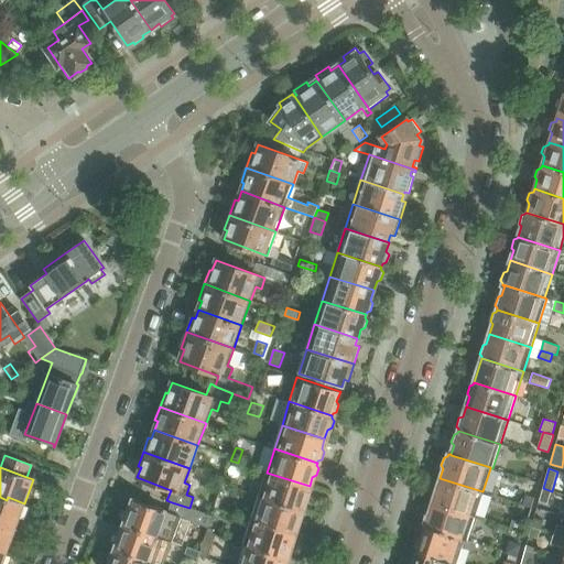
[(267,473),(259,496),(302,510),(302,508),(306,507),(308,499),(306,496),(310,486),(267,473)]
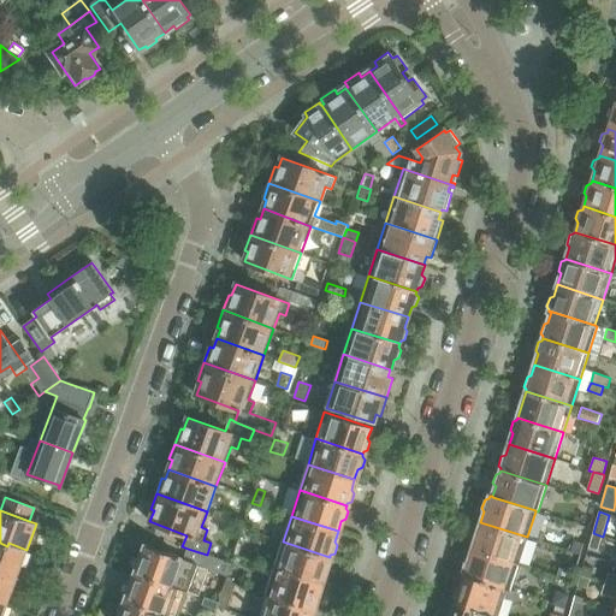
[(473,548),(472,549),(519,563),(527,537),(480,522),(477,533),(473,534),(471,544),(473,548)]
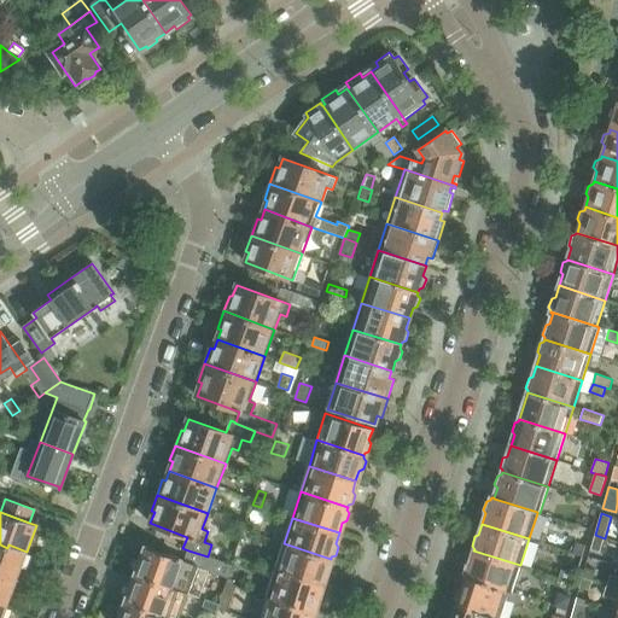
[(605,538),(595,535),(590,551),(601,553),(605,538)]
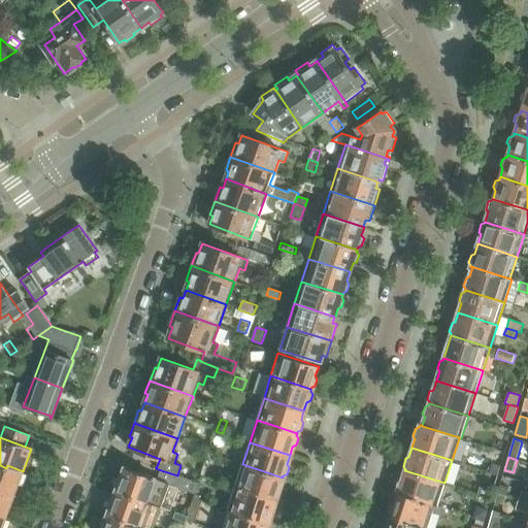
[(284,483),(282,480),(283,477),(242,464),(235,487),(275,500),(278,491),(282,489),(284,483)]
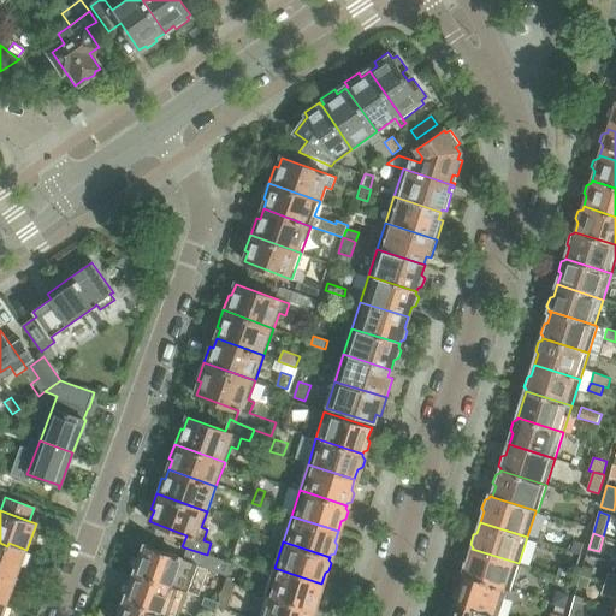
[(574,542),(570,552),(581,555),(585,544),(574,542)]
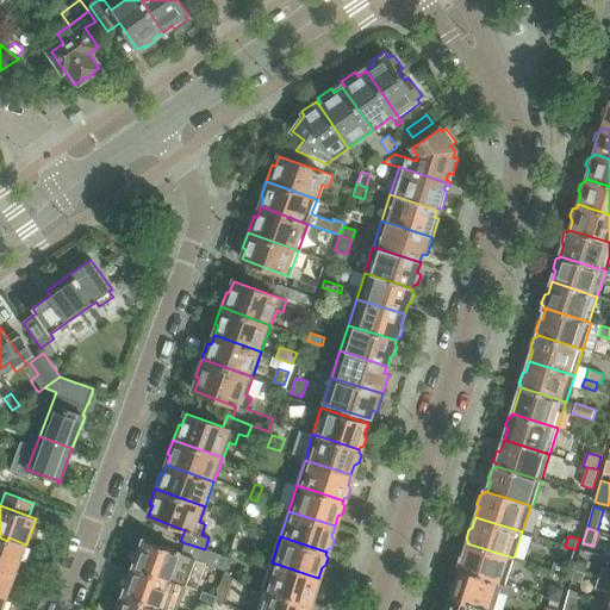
[(0,566),(16,573),(26,545),(8,537),(7,541),(0,537),(0,566)]
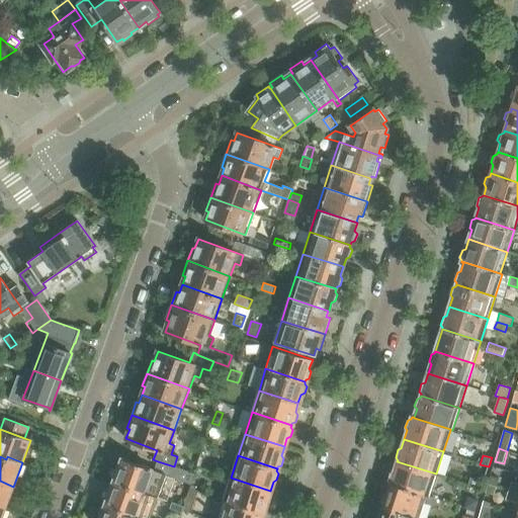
[(112,477),(114,480),(113,482),(158,498),(166,476),(191,485),(194,475),(174,466),(158,461),(155,470),(121,458),(117,468),(114,469),(112,477)]
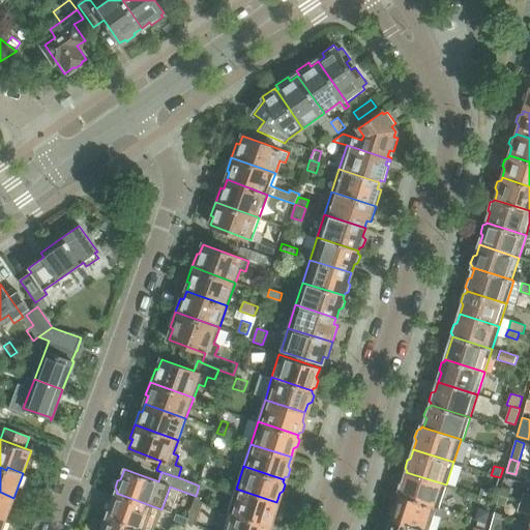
[(437,507),(439,507),(446,484),(406,472),(403,481),(400,482),(398,491),(400,493),(399,495),(400,495),(437,507)]
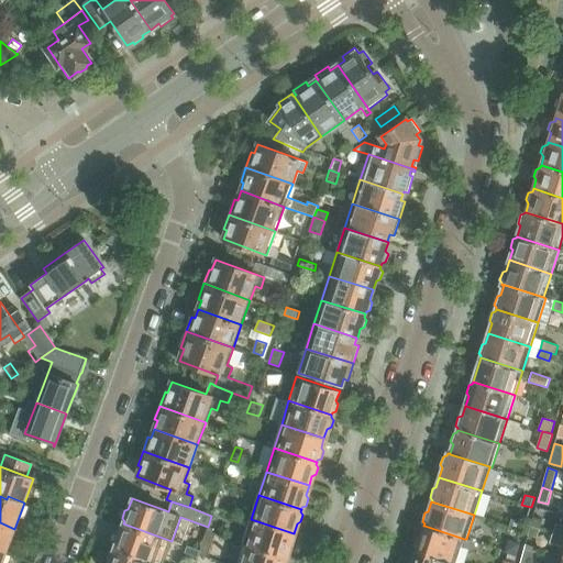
[(540,529),(543,530),(547,521),(533,517),(531,526),(540,529)]
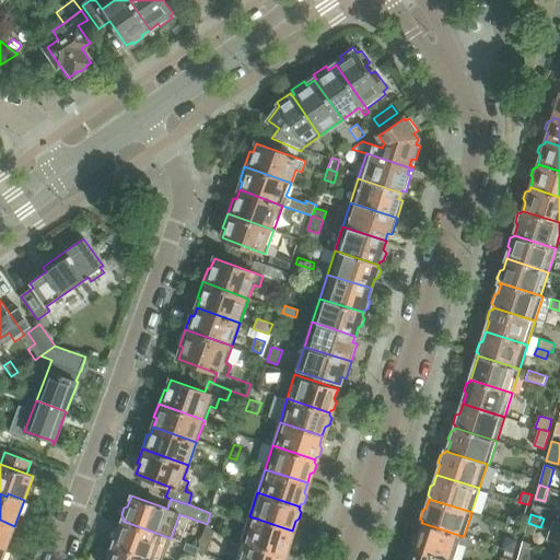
[(289,539),(292,531),(249,516),(242,540),(284,553),(284,551),(289,550),(291,543),(289,539)]
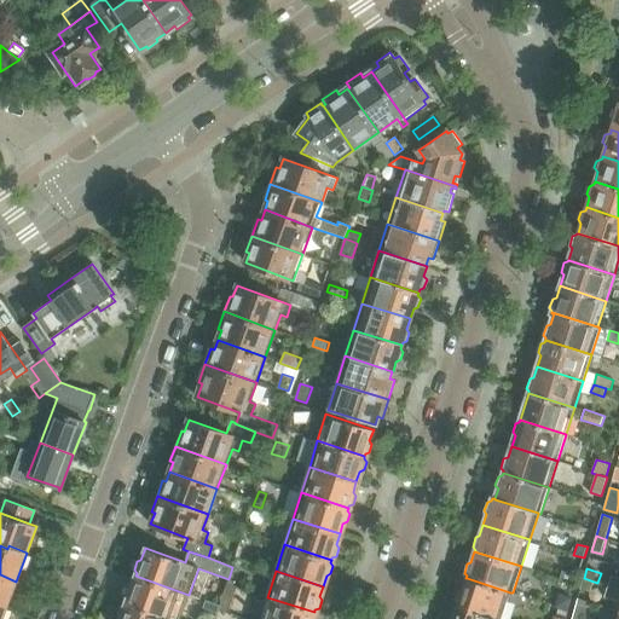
[(0,603),(7,607),(16,582),(0,574),(0,603)]
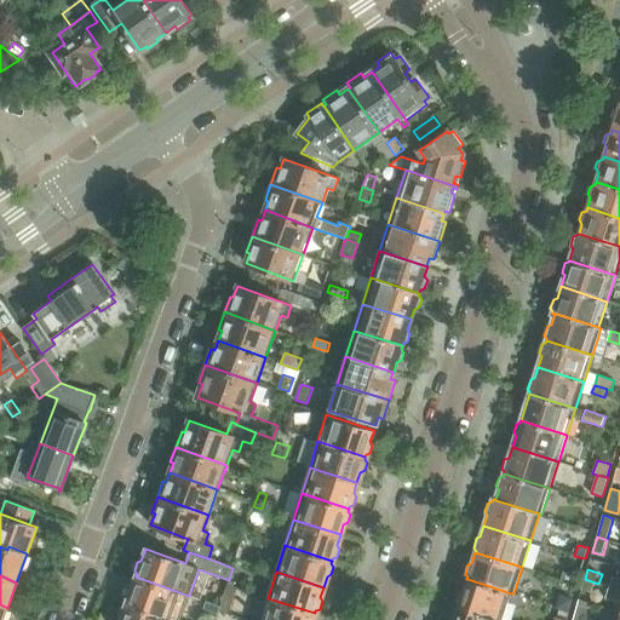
[(126,602),(126,603),(168,619),(170,619),(179,619),(189,596),(136,577),(131,589),(127,590),(124,598),(126,602)]
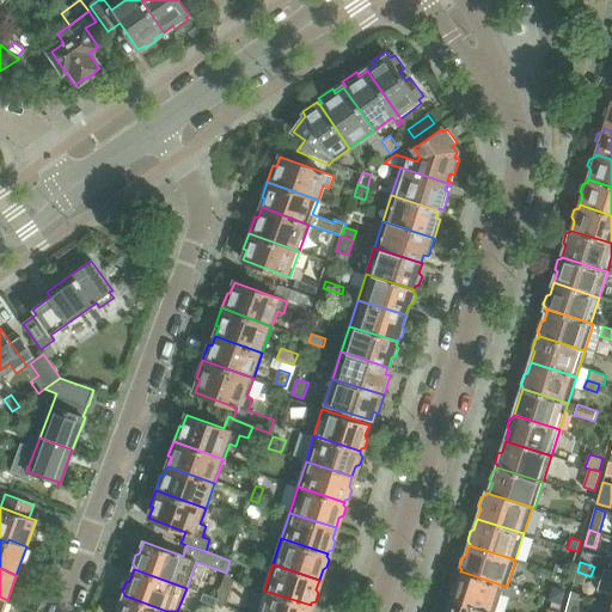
[(611,570),(605,569),(601,580),(611,582),(611,570)]
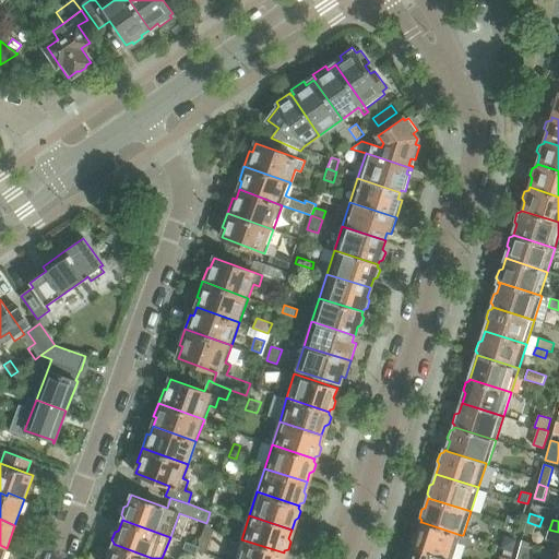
[(452,558),(461,535),(421,522),(418,533),(414,534),(412,542),(414,545),(414,547),(450,558),(452,558)]
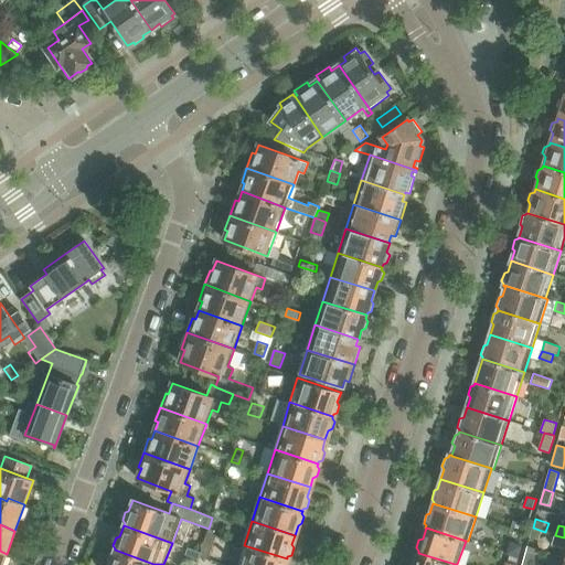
[(542,531),(533,528),(529,542),(539,544),(542,531)]
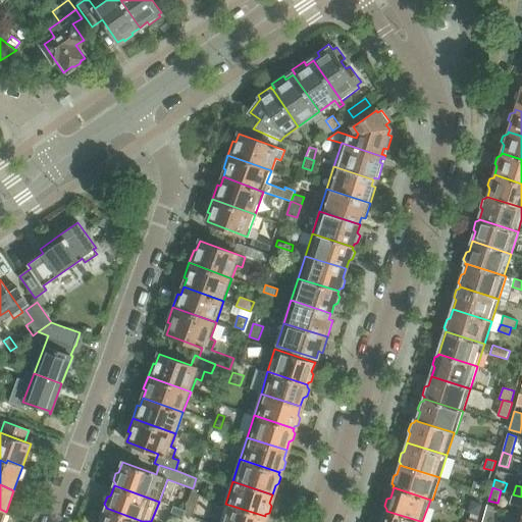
[(521,506),(521,497),(513,494),(510,503),(521,506)]
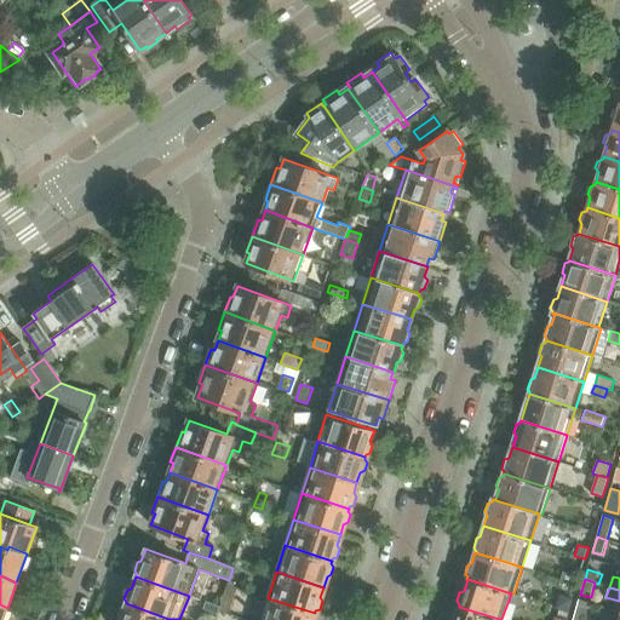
[(557,600),(555,607),(569,612),(573,598),(564,596),(557,600)]
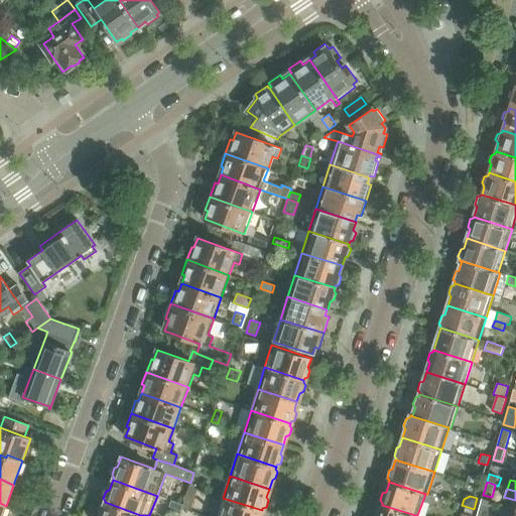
[(182,505),(181,508),(189,511),(194,499),(185,497),(182,505)]
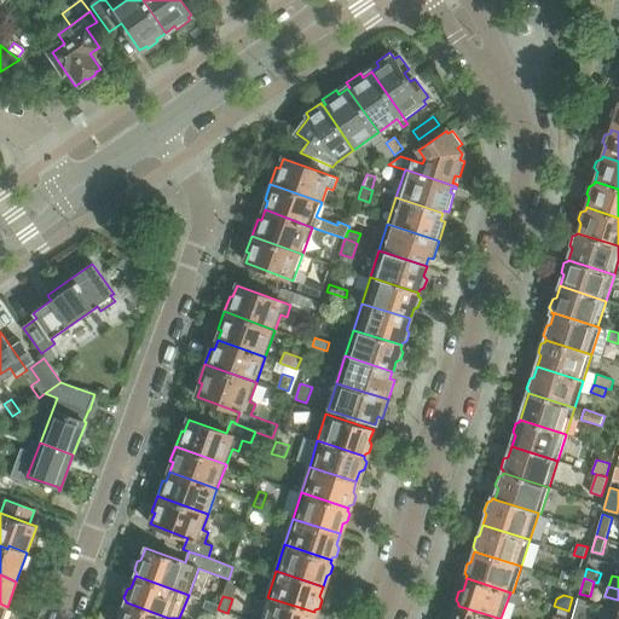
[(313,614),(314,612),(267,597),(260,618),(316,618),(313,614)]
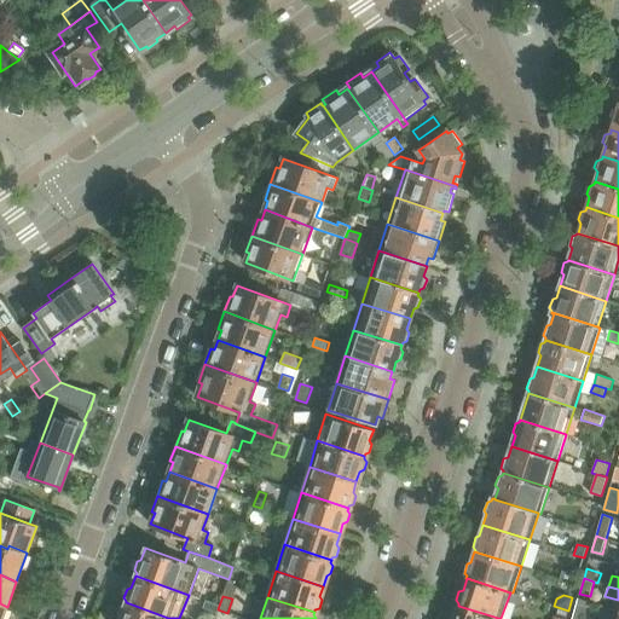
[(578,599),(571,618),(583,618),(588,601),(578,599)]
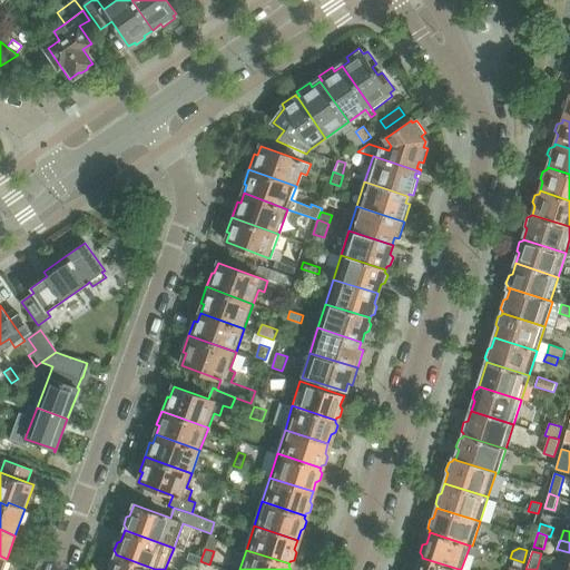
[(202,558),(189,553),(187,560),(199,564),(200,561),(202,558)]
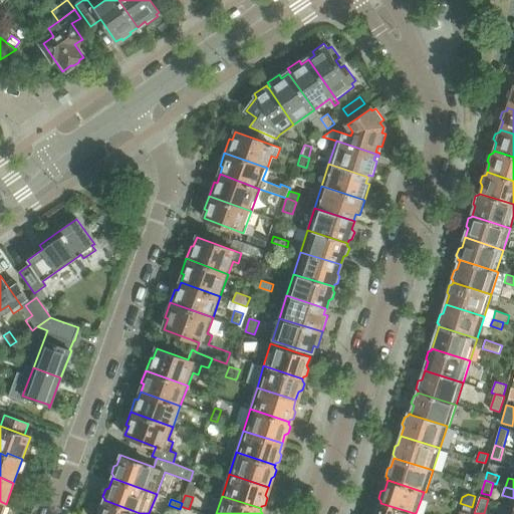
[(100,503),(97,510),(99,513),(98,513),(140,513),(104,500),(103,502),(100,503)]
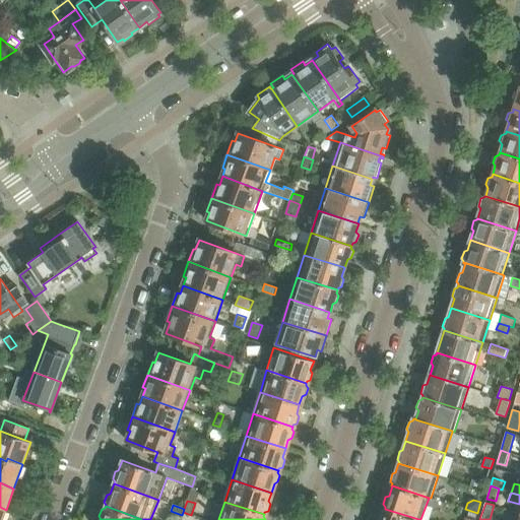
[(377,519),(418,519),(385,509),(382,519),(378,519),(377,519)]
